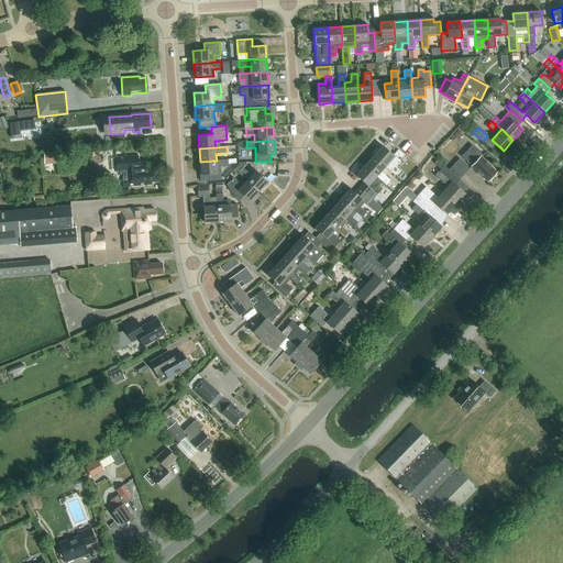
[(382,146),(374,156),(385,167),(394,175),(398,169),(395,166),(399,162),(382,146)]
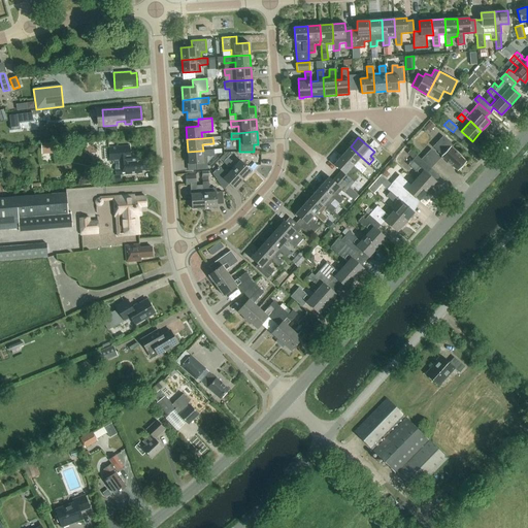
[(460,155),(452,147),(453,145),(443,137),(433,147),(457,169),(464,161),(459,156),(460,155)]
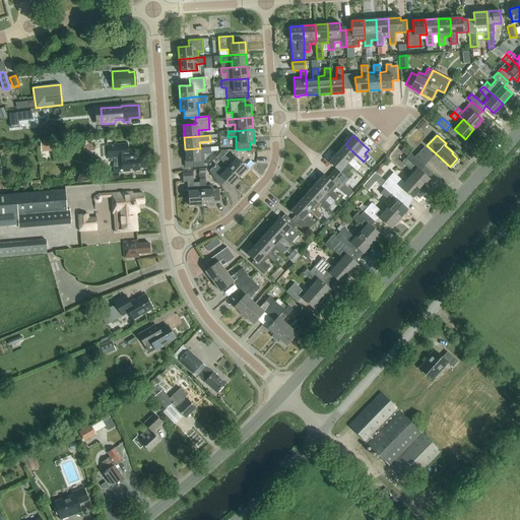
[(44,150),(57,150),(56,138),(43,139),(44,150)]
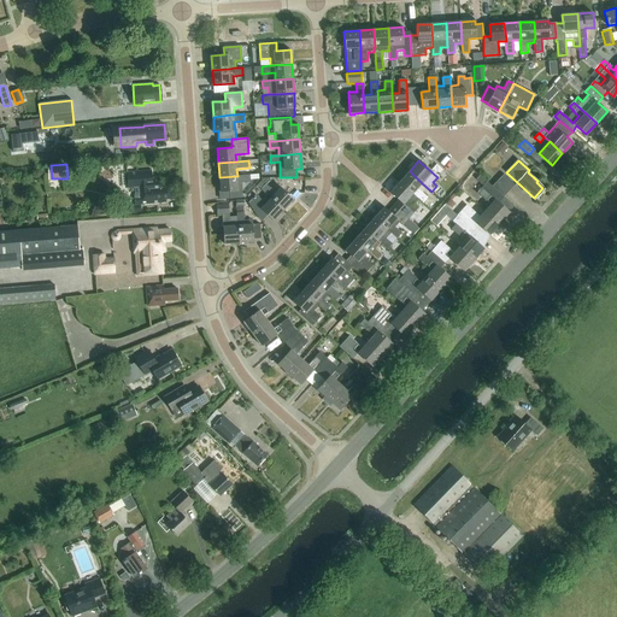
[(169,188),(162,189),(160,178),(151,178),(151,170),(127,172),(128,189),(134,188),(135,205),(165,203),(165,200),(170,200),(169,188)]
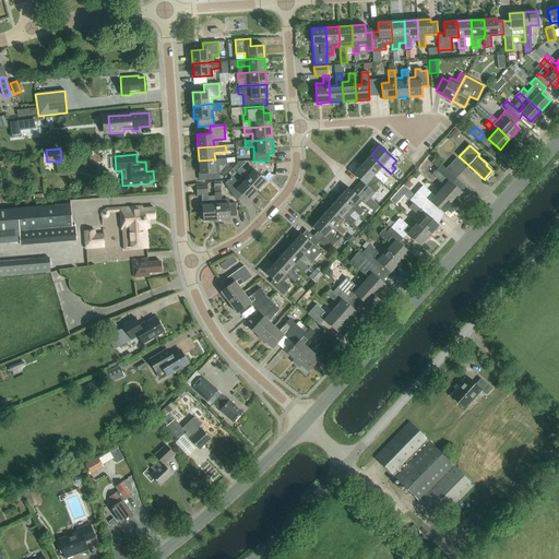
[(370,155),(361,165),(379,180),(382,183),(387,178),(378,170),(382,166),(370,155)]
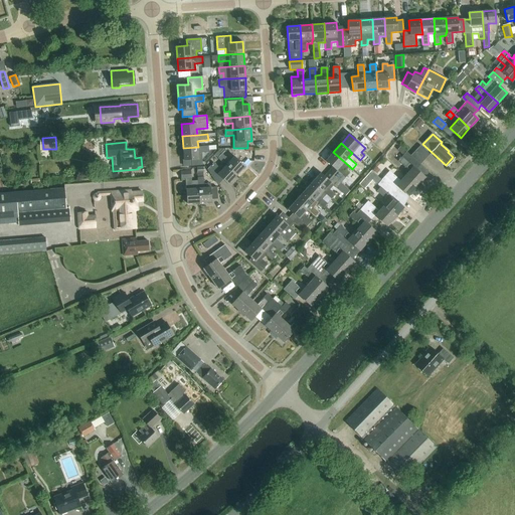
[(183,148),(184,160),(191,160),(192,166),(202,165),(201,152),(209,152),(208,146),(198,147),(183,148)]
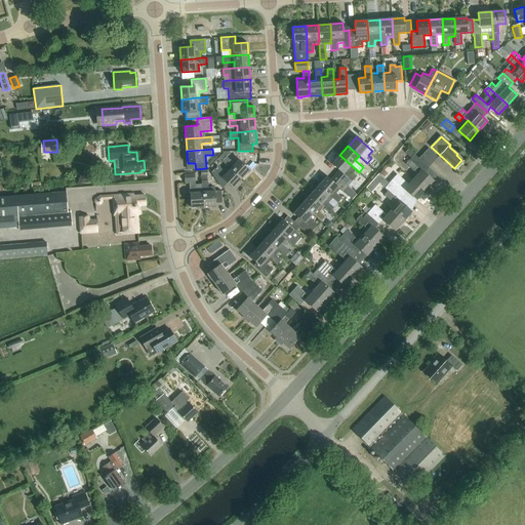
[(433,164),(438,157),(429,149),(422,155),(433,164)]
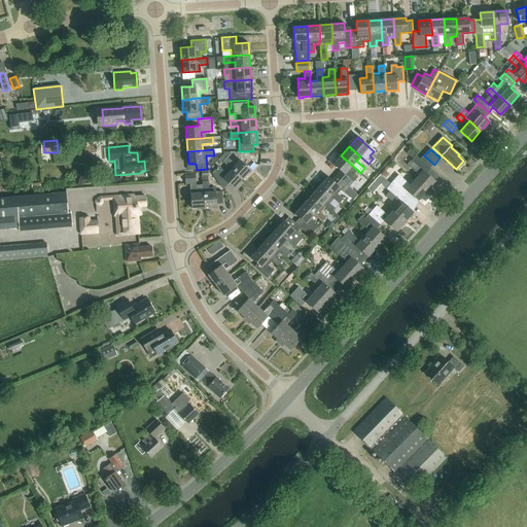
[(357,170),(341,155),(332,165),(340,171),(336,175),(348,186),(356,177),(353,174),(357,170)]
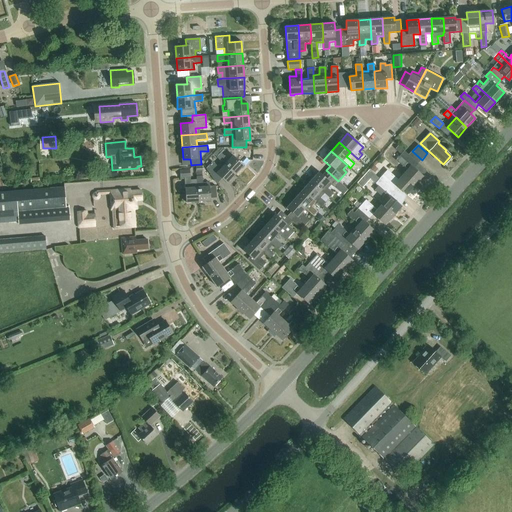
[(402,175),(415,186),(418,183),(417,182),(422,176),(413,168),(417,163),(404,151),(396,160),(407,170),(402,175)]
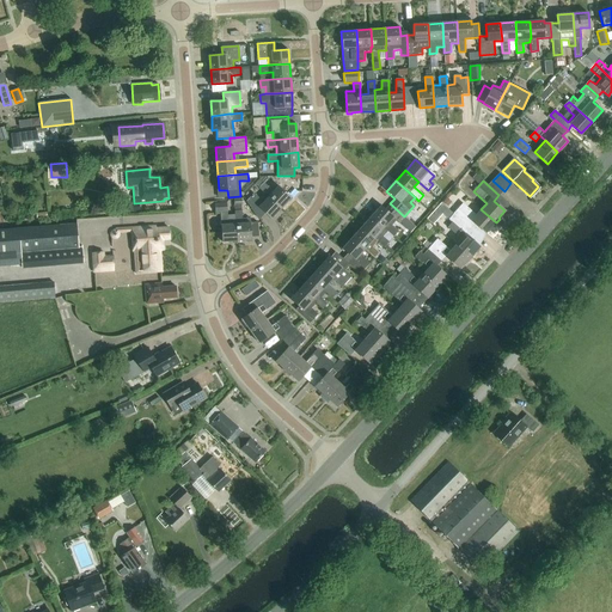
[(268,196),(281,208),(291,197),(279,185),(273,191),(263,183),(258,188),(268,196)]
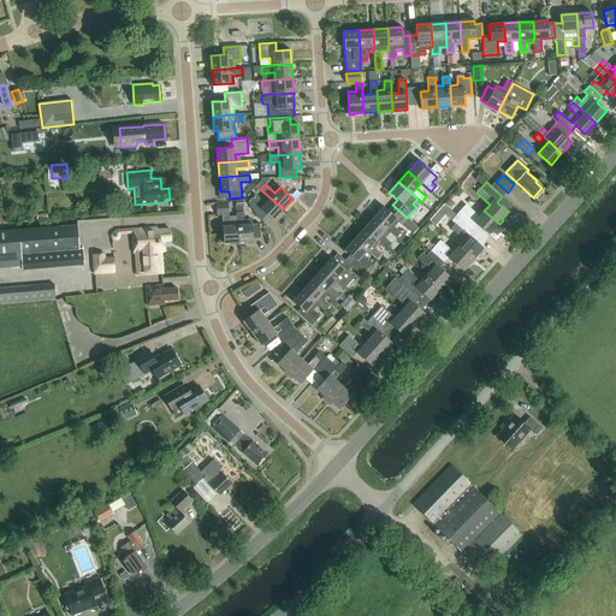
[(273,220),(283,209),(270,197),(265,203),(255,194),(248,202),(259,218),(261,220),(267,215),(273,220)]
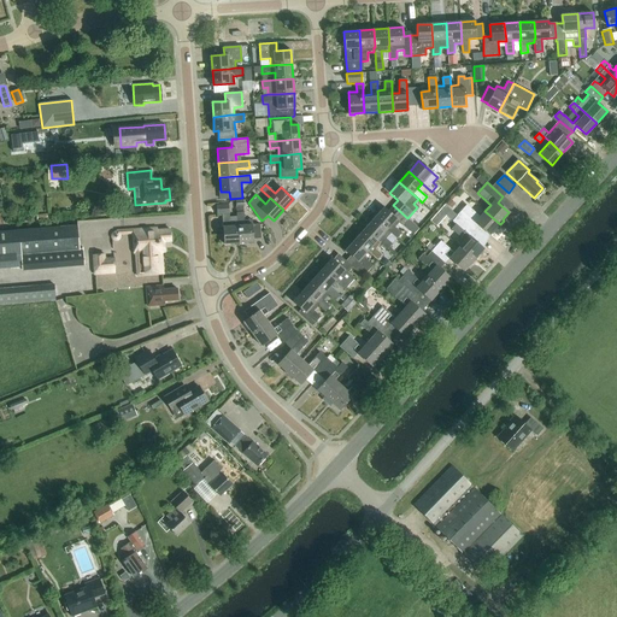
[(217,213),(222,213),(224,244),(239,242),(238,225),(236,216),(229,217),(229,204),(217,205),(217,213)]
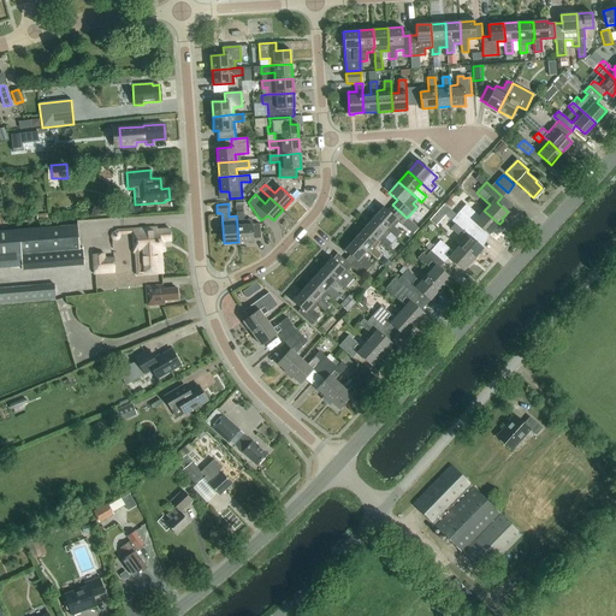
[(117,214),(134,213),(132,205),(117,206),(117,214)]
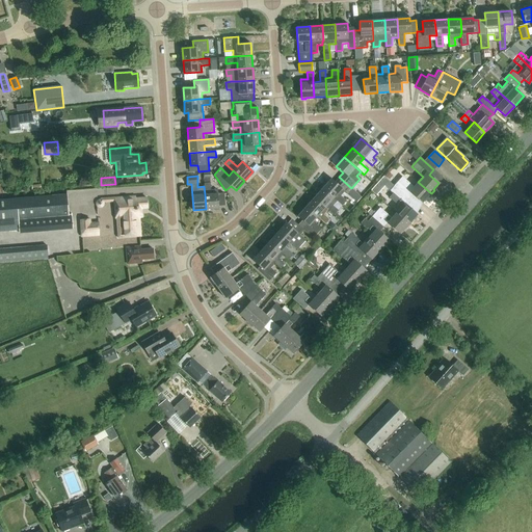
[(346,201),(341,196),(345,191),(347,193),(351,188),(339,177),(335,182),(331,179),(323,188),(337,201),(342,206),(346,201)]
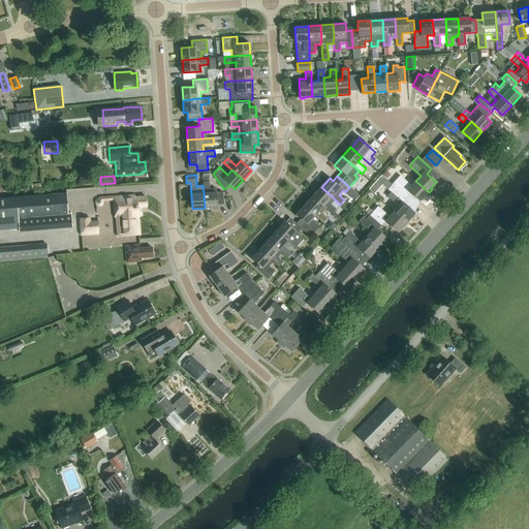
[(406,197),(410,193),(419,201),(426,195),(429,192),(415,181),(411,186),(400,176),(396,180),(392,184),(406,197)]
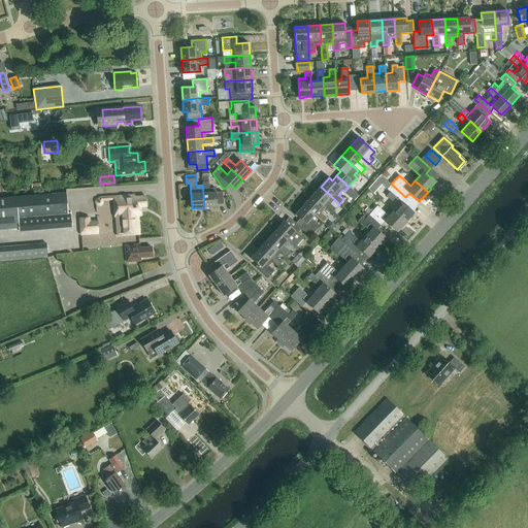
[(202,182),(202,185),(203,193),(204,207),(218,206),(217,204),(223,203),(223,191),(216,192),(216,188),(208,189),(208,177),(202,177),(202,182)]
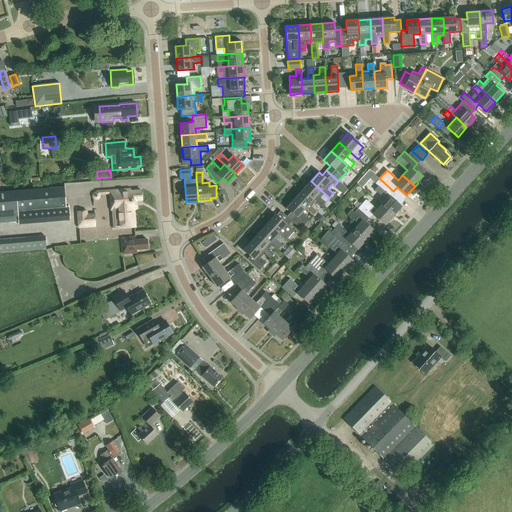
[(401,206),(389,196),(393,191),(379,178),(375,183),(378,186),(374,190),(385,200),(381,205),(393,217),(396,213),(401,206)]
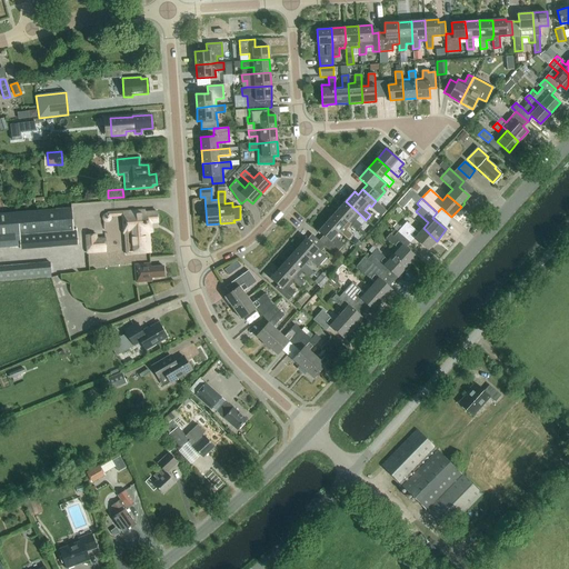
[(336,211),(350,223),(357,230),(361,225),(356,220),(360,215),(346,201),(336,211)]
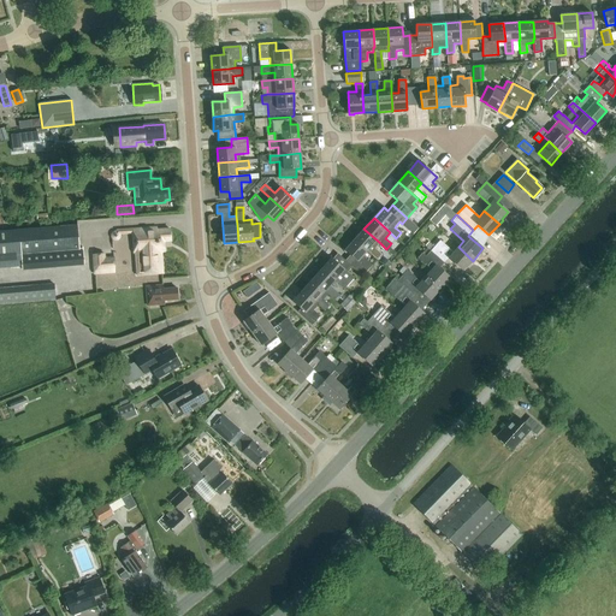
[(77,225),(0,231),(0,268),(22,267),(23,271),(84,266),(82,248),(80,249),(77,225)]
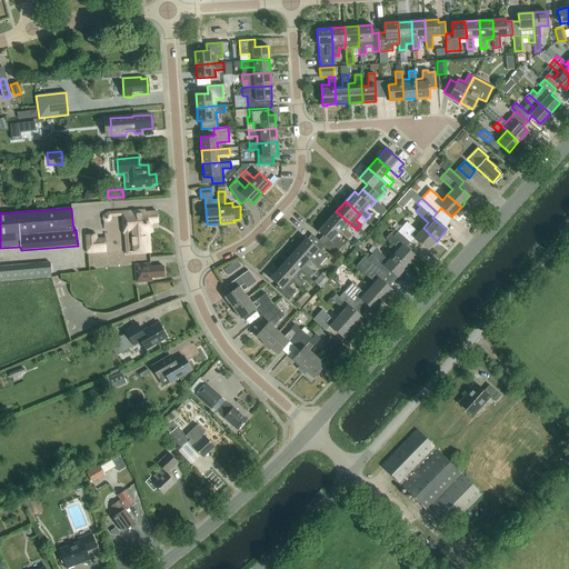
[(158,223),(157,209),(107,212),(107,213),(106,213),(105,213),(103,215),(102,216),(102,217),(102,218),(102,219),(102,220),(103,221),(105,222),(106,222),(107,222),(108,222),(109,222),(110,221),(111,220),(111,219),(111,218),(121,217),(122,235),(125,235),(126,256),(151,253),(150,235),(152,233),(152,232),(153,232),(152,225),(158,223)]
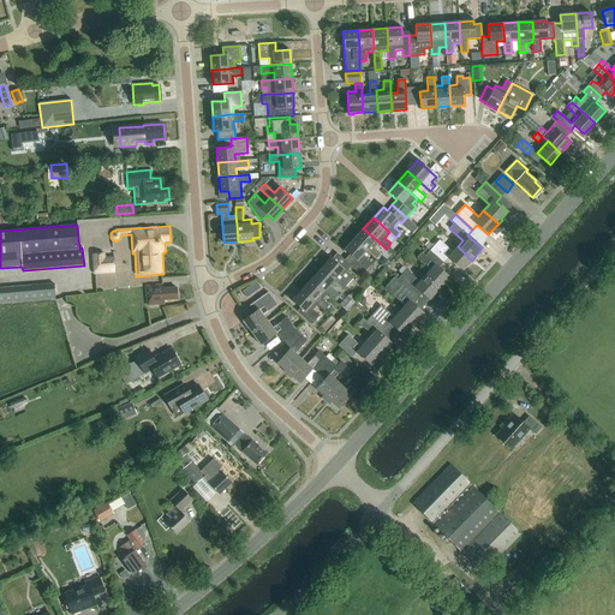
[(353,239),(370,254),(376,260),(381,254),(374,248),(378,242),(363,228),(353,239)]
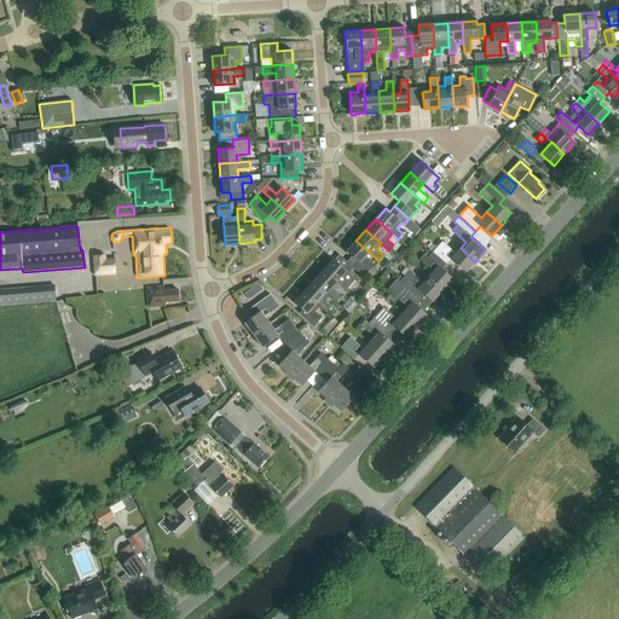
[(346,252),(356,260),(351,266),(354,268),(364,277),(374,266),(368,260),(372,255),(356,241),(346,252)]
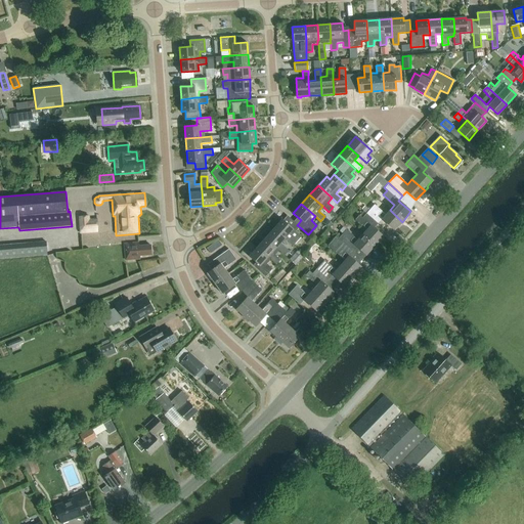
[(378,223),(382,219),(394,230),(399,224),(400,224),(402,222),(390,210),(385,215),(374,205),(366,213),(378,223)]
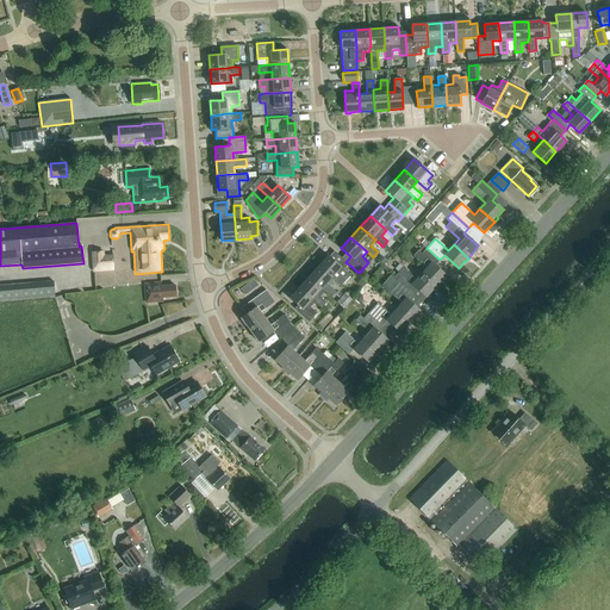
[(435,266),(440,260),(427,248),(422,254),(418,250),(414,256),(427,267),(421,273),(436,287),(440,284),(440,282),(446,275),(435,266)]
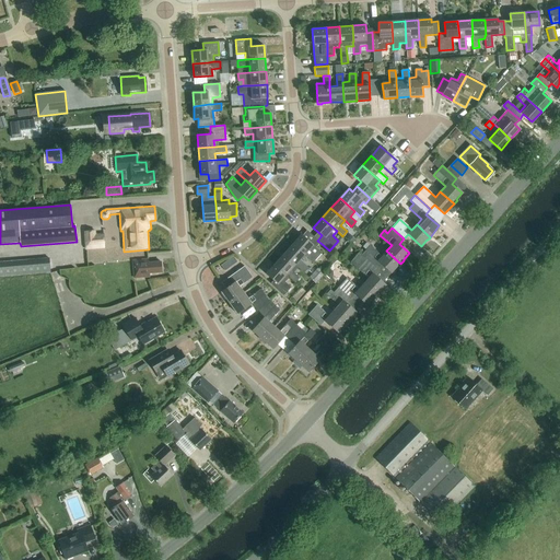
[(83,232),(84,251),(105,248),(103,234),(96,234),(95,231),(83,232)]
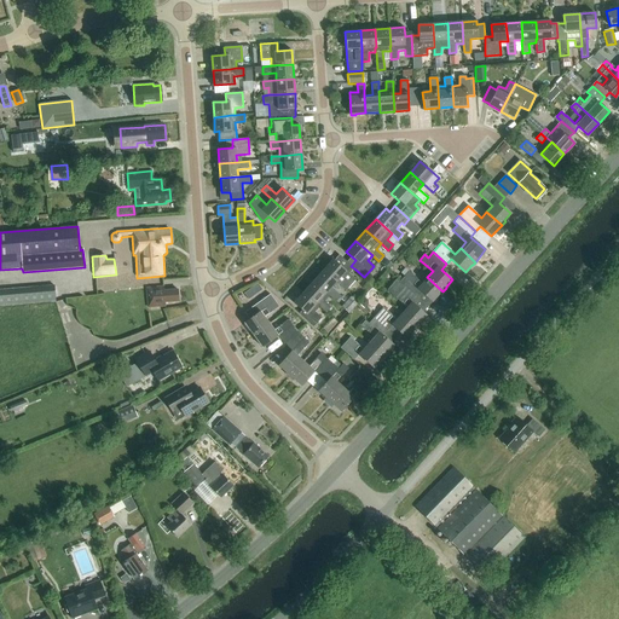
[(339,255),(334,260),(333,259),(323,270),(336,282),(346,290),(354,281),(354,278),(350,273),(354,268),(351,266),(339,255)]
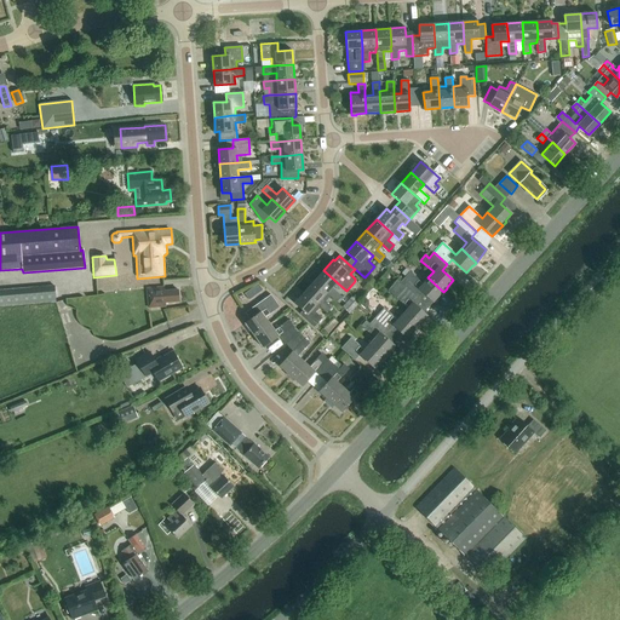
[(314,281),(329,296),(337,302),(342,297),(332,288),(337,282),(323,270),(314,281)]
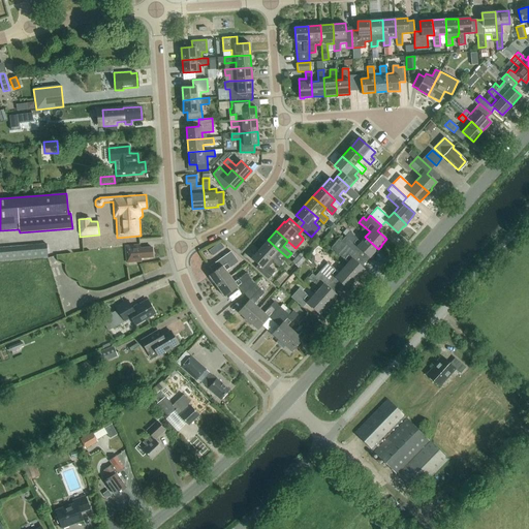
[(341,241),(355,254),(360,249),(370,257),(375,251),(375,252),(378,249),(365,237),(361,242),(349,231),(345,236),(345,237),(341,241)]
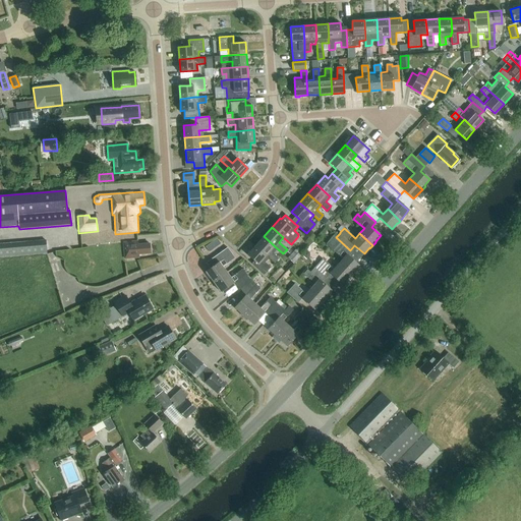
[(346,254),(350,250),(336,237),(334,235),(326,244),(342,258),(338,264),(351,276),(353,273),(353,272),(358,266),(346,254)]
